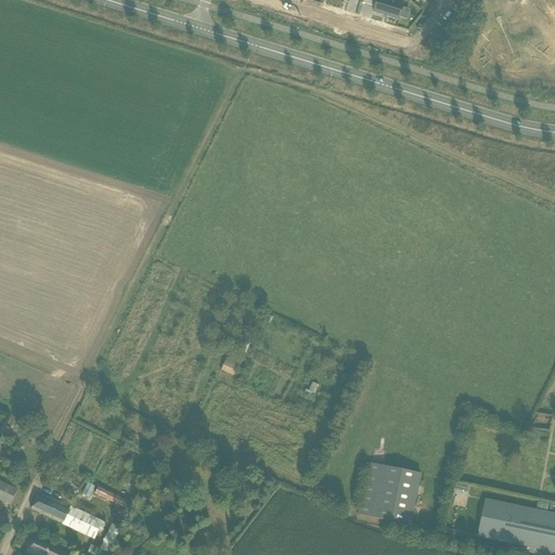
[(375,8),(373,13),(398,21),(399,17),(402,9),(403,5),(385,0),(363,0),(362,4),(375,8)]
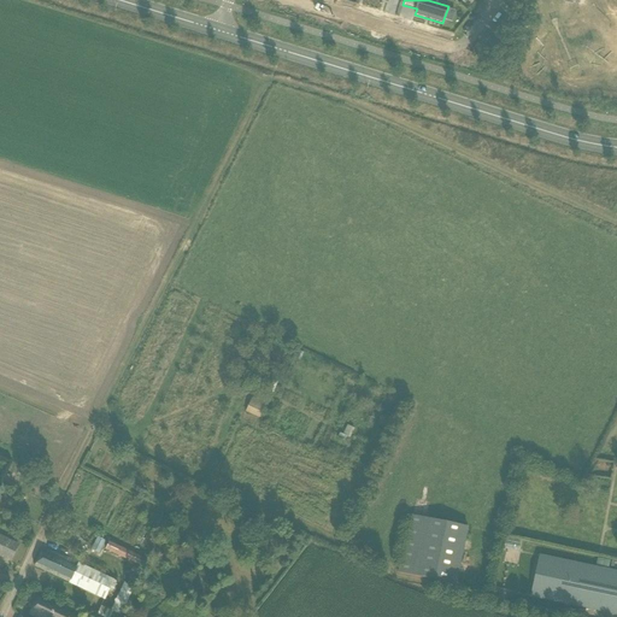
[(447,10),(444,19),(452,22),(454,12),(447,10)]
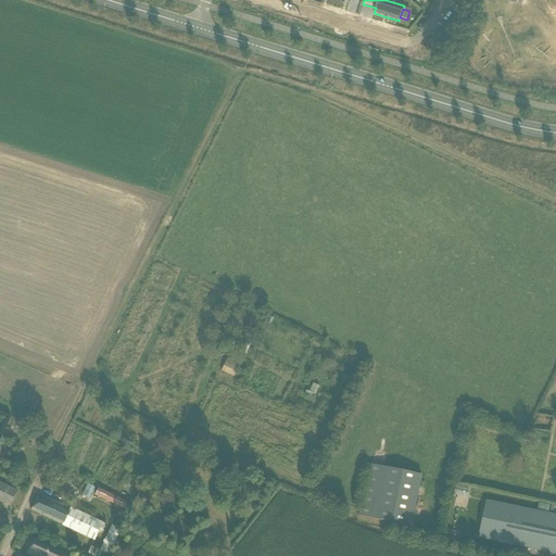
[(223,371),(234,377),(236,374),(238,368),(242,359),(232,355),(230,359),(229,358),(223,371)]
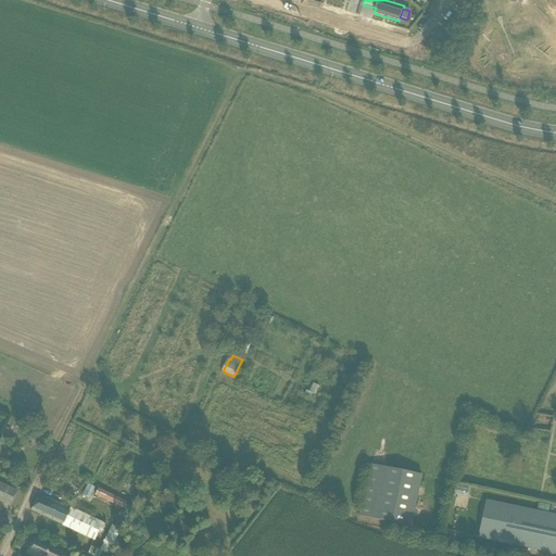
[(407,527),(419,475),(369,464),(357,516),(407,527)]
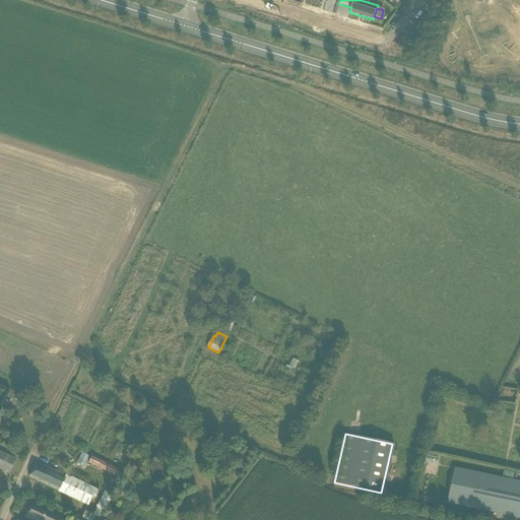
[(15,460),(6,455),(0,452),(0,467),(4,470),(5,467),(10,470),(15,460)]
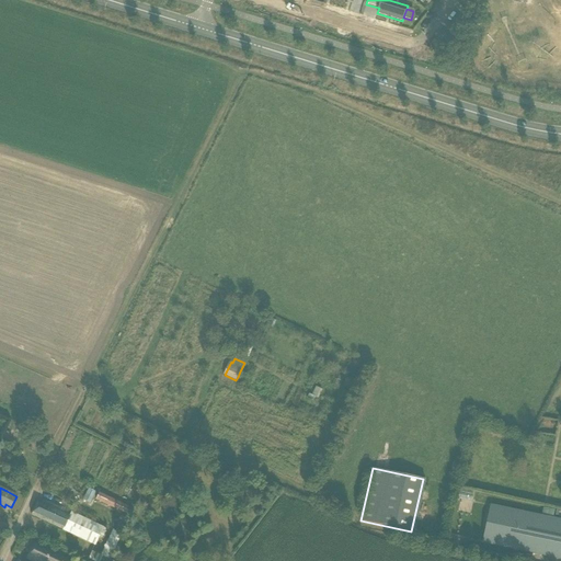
[(95,492),(89,488),(83,500),(90,503),(95,492)]
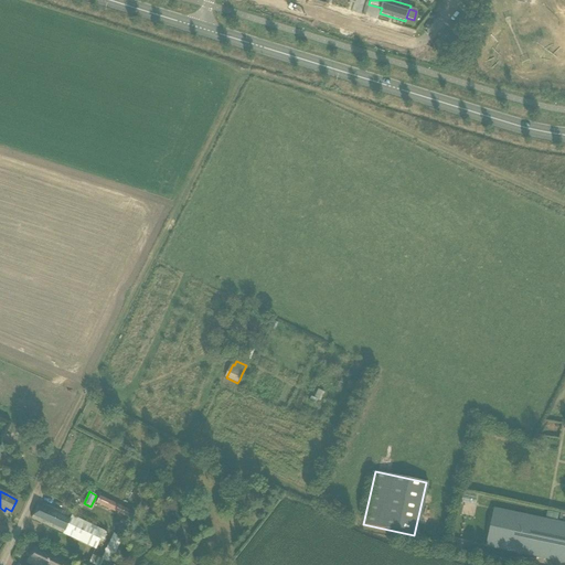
[(135,513),(100,497),(97,504),(131,521),(135,513)]
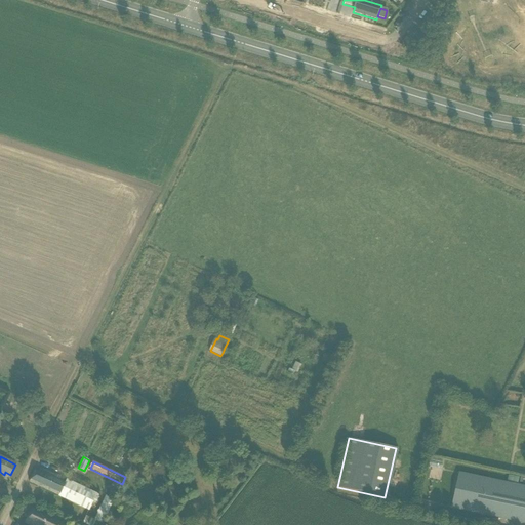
[(55,476),(45,472),(36,467),(29,482),(88,509),(95,493),(55,475),(55,476)]
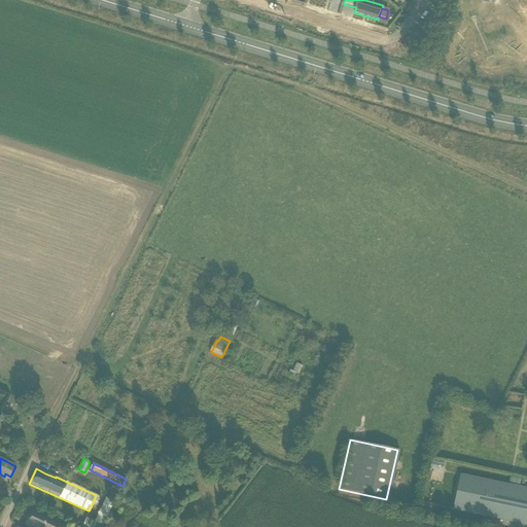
[(452,510),(526,525),(526,488),(460,475),(452,510)]
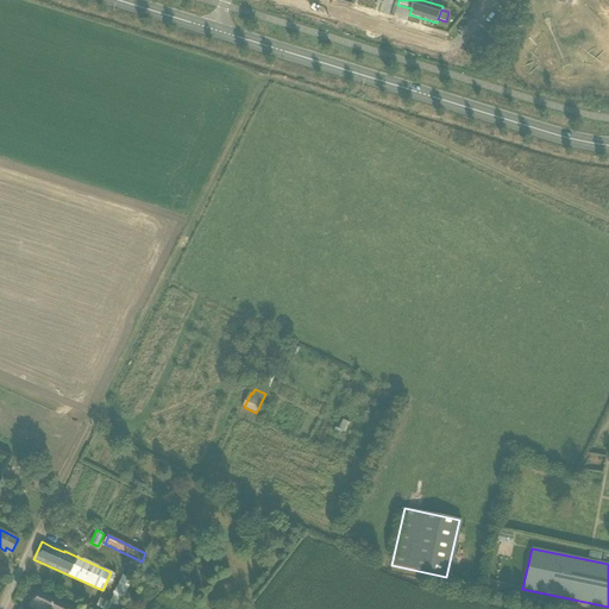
[(121,575),(113,594),(123,597),(132,579),(121,575)]
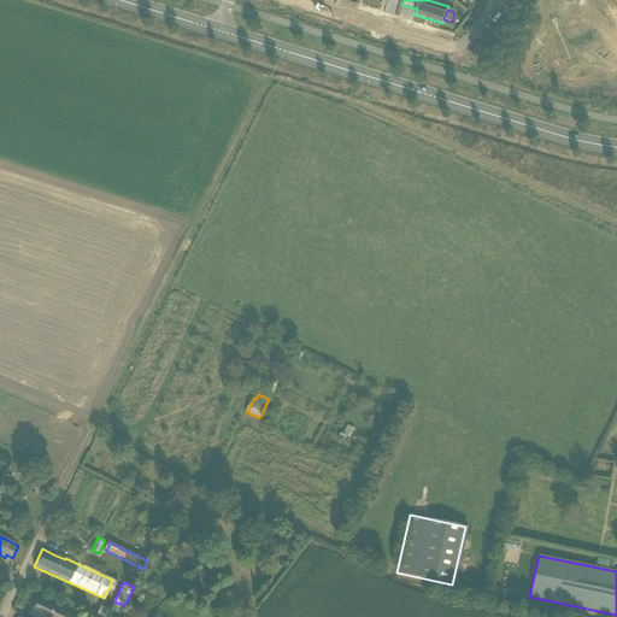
[(493,587),(492,598),(504,600),(506,591),(493,587)]
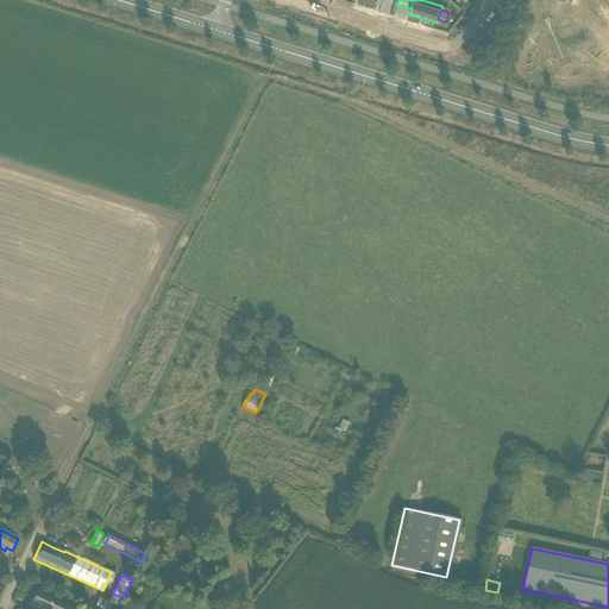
[(36,608),(75,608),(45,595),(37,591),(30,607),(36,608)]
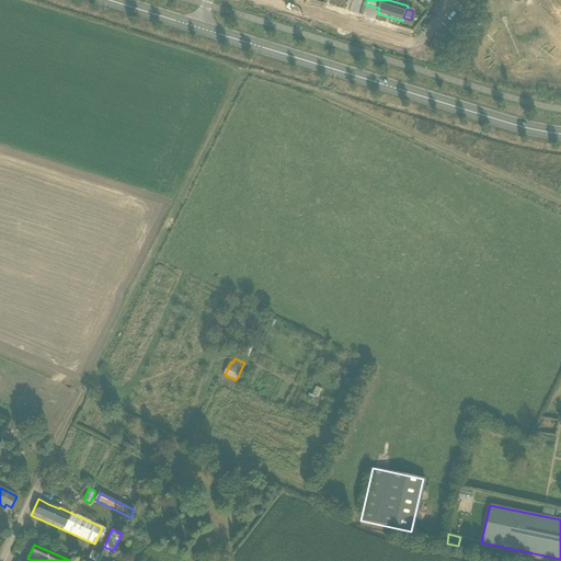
[(91,550),(88,558),(93,560),(107,560),(110,559),(101,554),(91,550)]
